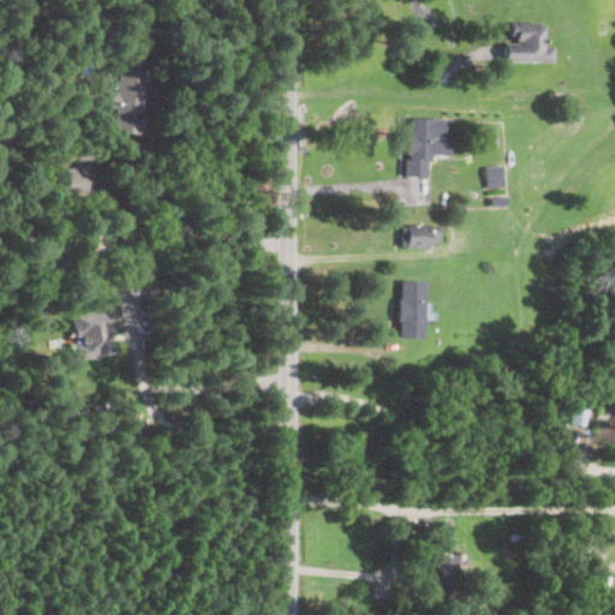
[(544,25),(544,48),(555,48),(554,64),(503,63),(503,48),(503,45),(520,45),(520,42),(515,42),(515,36),(511,36),(511,24),(539,24),(539,25),(544,25)]
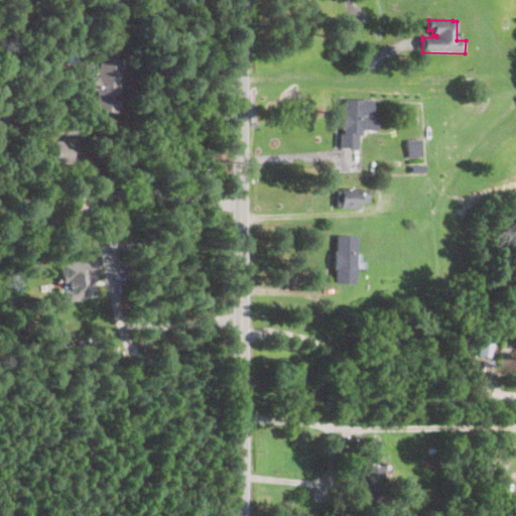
[(98,30),(87,34),(85,28),(96,24),(98,30)]
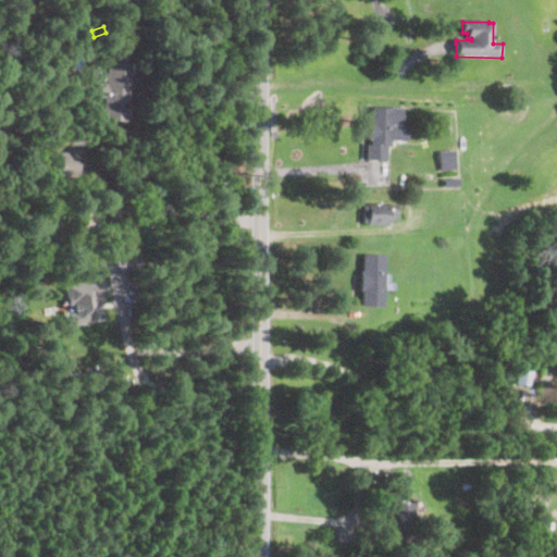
[(131,66),(125,122),(102,120),(104,98),(96,97),(97,84),(106,85),(108,63),(131,65),(131,66)]
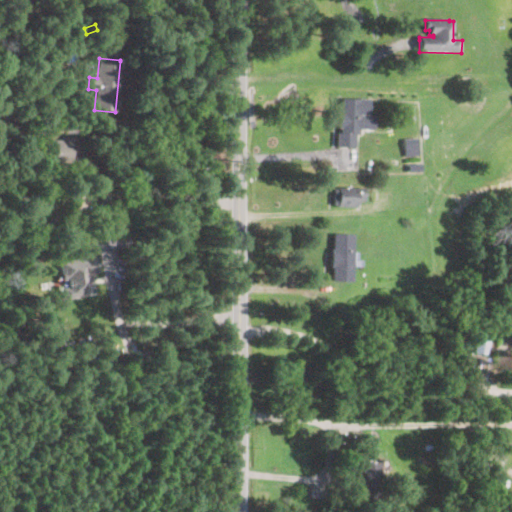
[(360,100),(360,116),(367,117),(367,130),(360,130),(360,135),(356,135),(356,149),(336,148),(336,133),(340,133),(341,129),(338,129),(339,113),(341,113),(341,99),(360,100)]
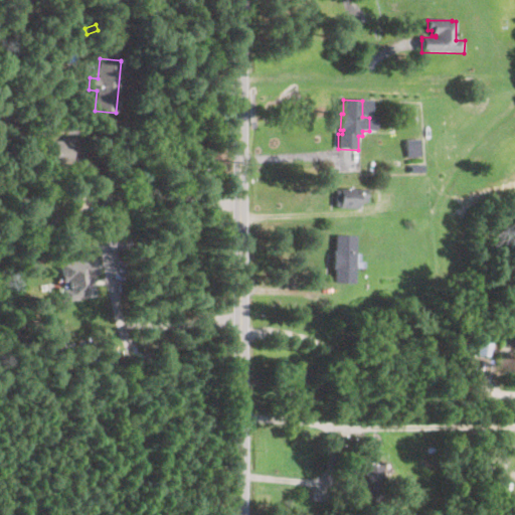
[(420,150),(405,151),(405,141),(420,140),(420,150)]
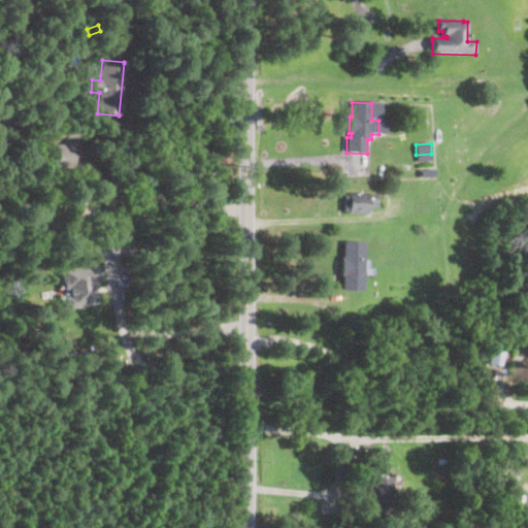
[(74,145),(74,168),(53,168),(53,144),(74,145)]
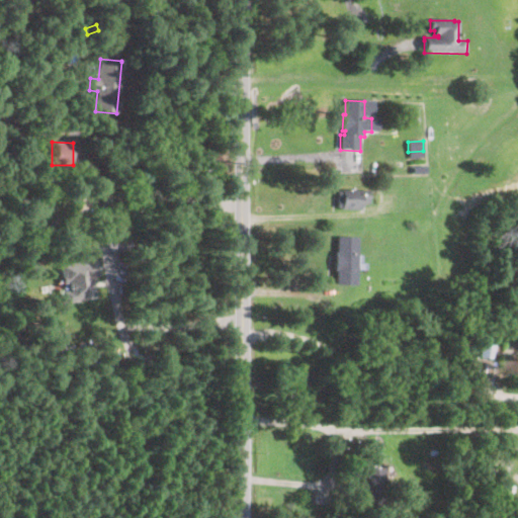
[(427,174),(414,175),(413,167),(426,167),(427,174)]
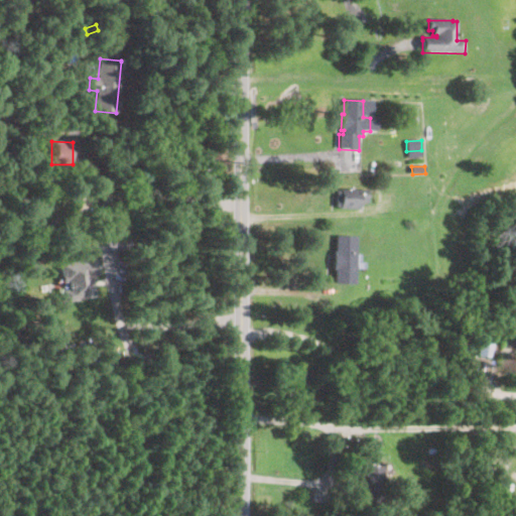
[(368,189),(367,204),(360,204),(360,210),(340,210),(340,208),(336,208),(336,190),(341,190),(341,189),(368,189)]
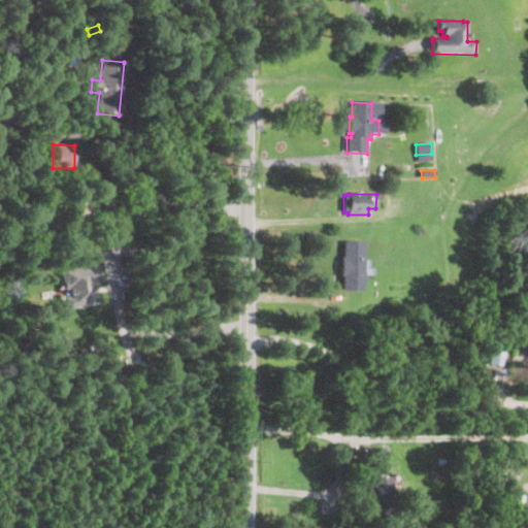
[(365,242),(365,261),(364,292),(342,291),(342,277),(340,276),(341,257),(343,257),(343,241),(365,242)]
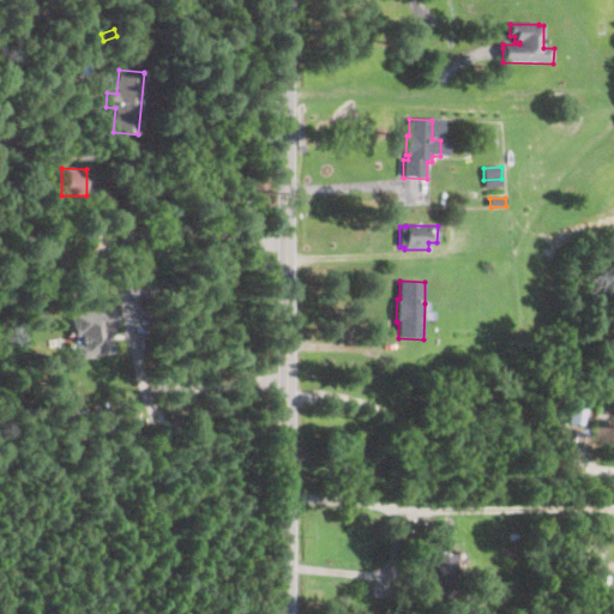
[(110,337),(106,338),(107,342),(110,341),(113,354),(76,360),(76,357),(74,357),(73,350),(74,349),(74,347),(82,345),(80,337),(74,338),(71,315),(115,307),(119,326),(109,327),(110,337)]
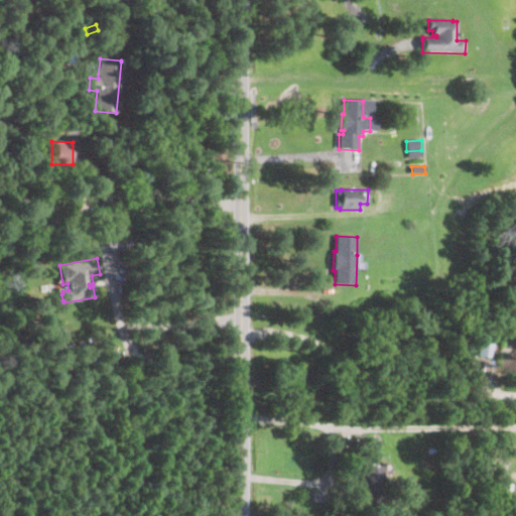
[(494,345),(492,359),(492,358),(490,369),(479,367),(481,357),(478,356),(480,343),(494,345)]
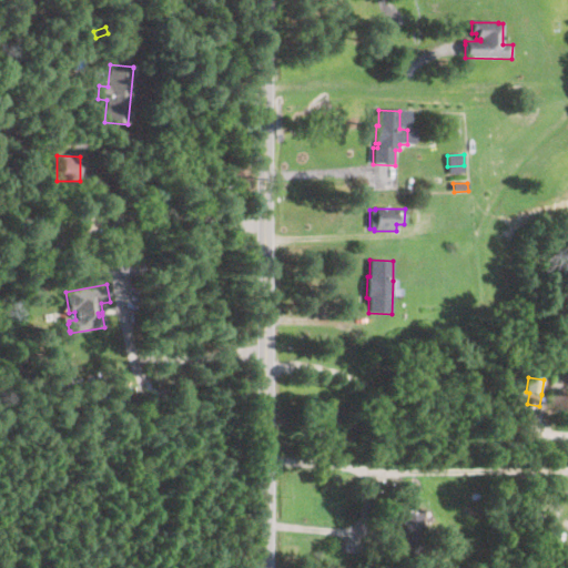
[(414,496),(414,514),(421,514),(422,559),(402,560),(401,515),(398,515),(397,496),(414,496)]
